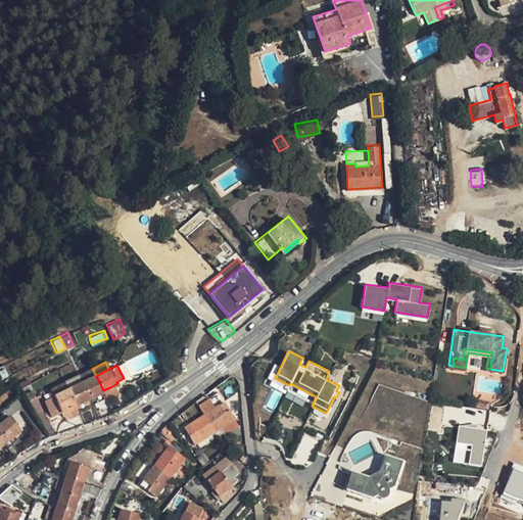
[(275,378),(281,366),(278,365),(271,379),(287,387),(289,385),(275,378)]
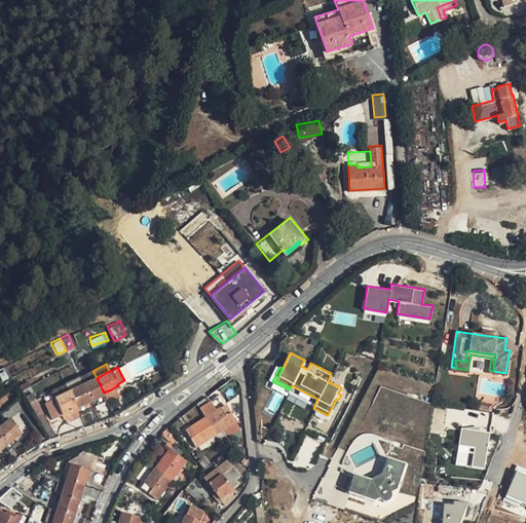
[(78,378),(82,385),(97,378),(92,371),(78,378)]
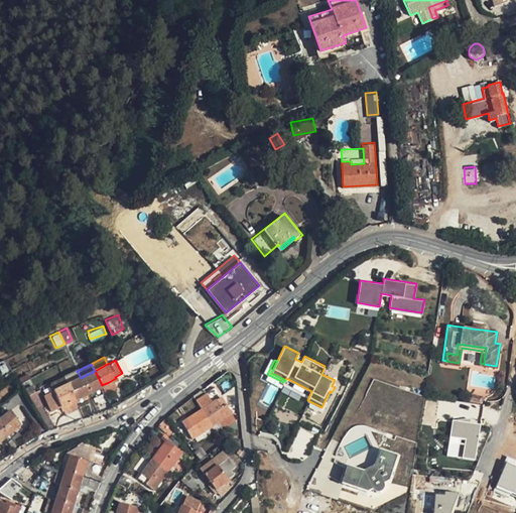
[(81,378),(77,371),(62,378),(67,384),(81,378)]
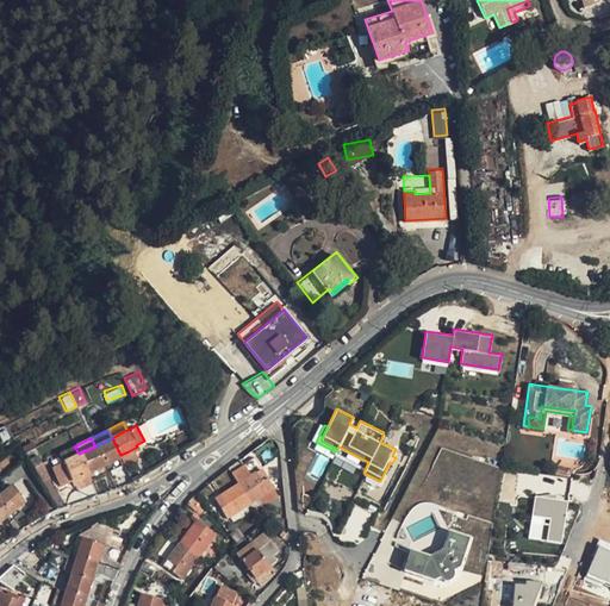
[(104,464),(120,455),(112,438),(95,447),(104,464)]
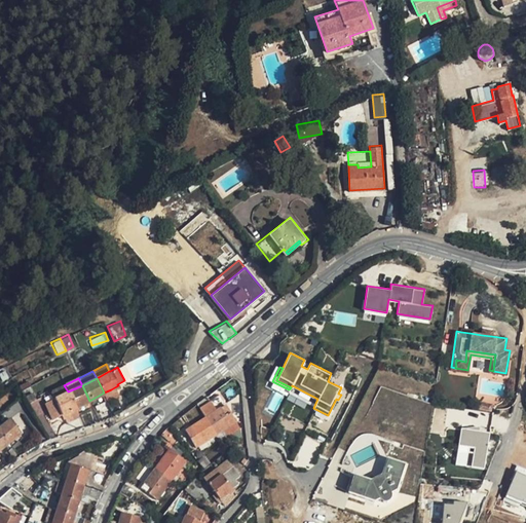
[(68,391),(64,385),(49,393),(53,400),(68,391)]
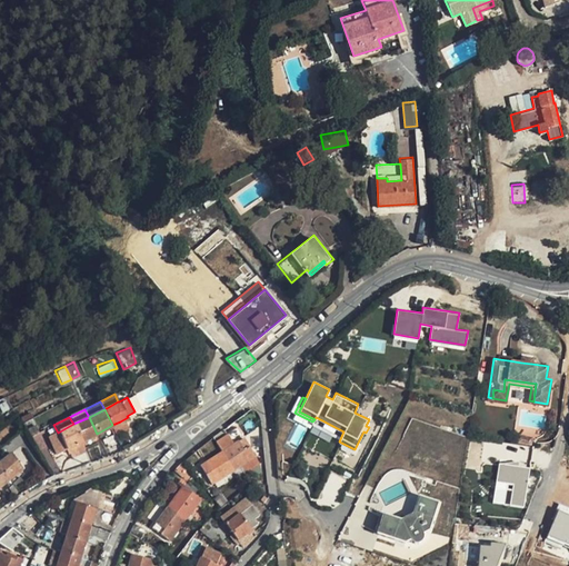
[(81,442),(97,434),(89,417),(73,424),(81,442)]
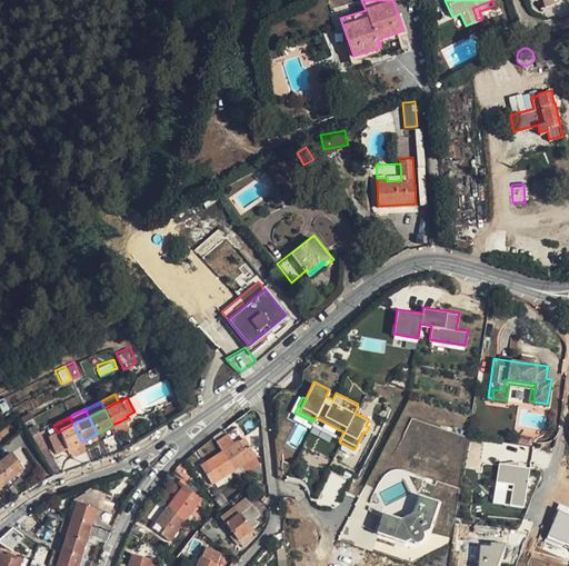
[(40,432),(32,418),(22,424),(30,437),(40,432)]
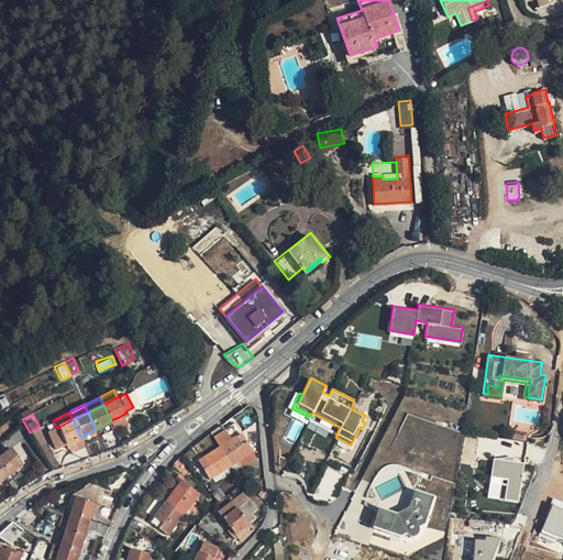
[(119,417),(111,420),(114,427),(122,423),(119,417)]
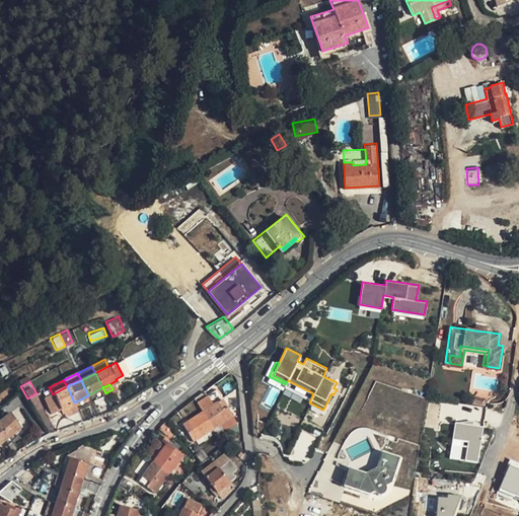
[(74,402),(67,386),(53,394),(61,409),(74,402)]
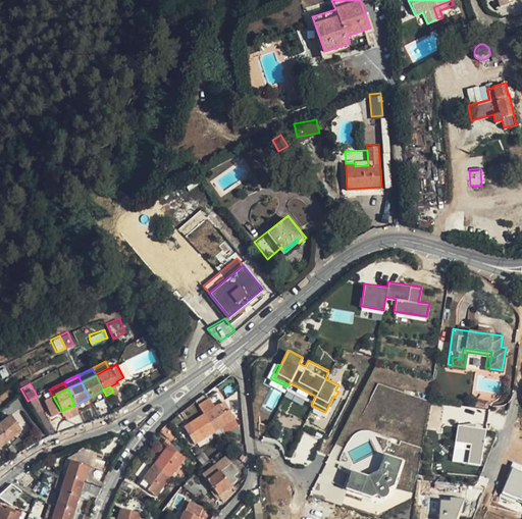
[(49,390),(41,394),(44,401),(53,397),(49,390)]
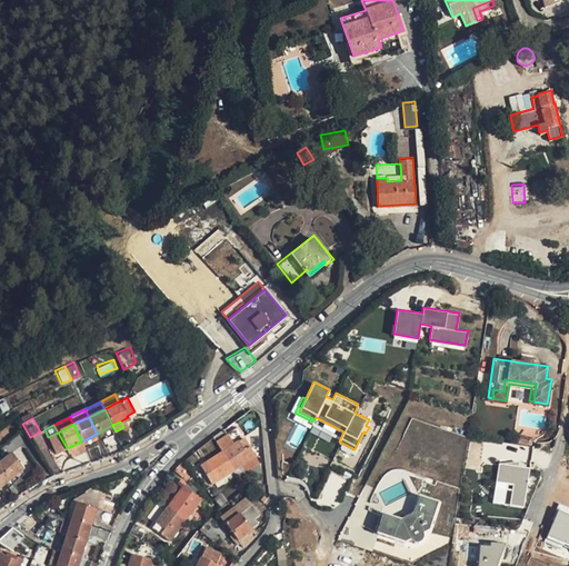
[(212,436),(221,450),(233,444),(223,428),(212,436)]
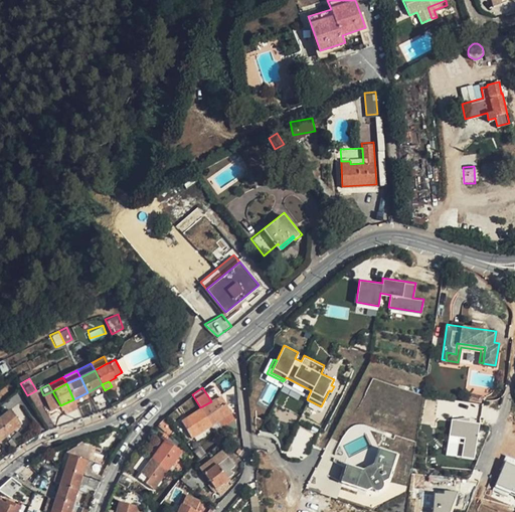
[(51,410),(60,405),(52,391),(43,395),(51,410)]
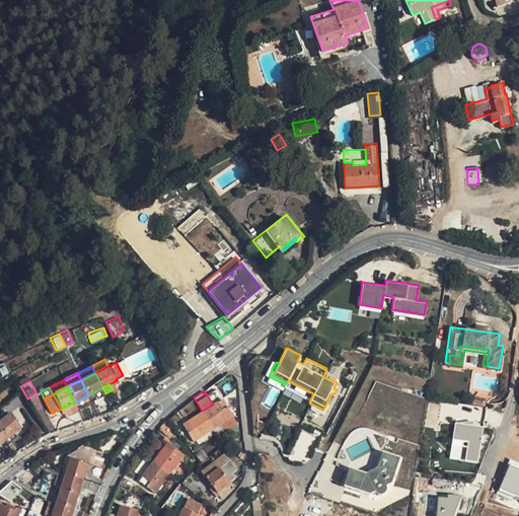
[(202,411),(213,427),(220,423),(231,416),(232,415),(222,398),(213,404),(202,411)]
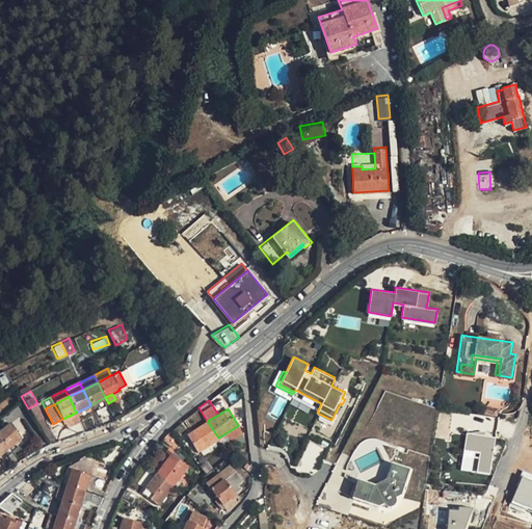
[(338,413),(336,412),(331,420),(319,414),(318,416),(333,423),(338,413)]
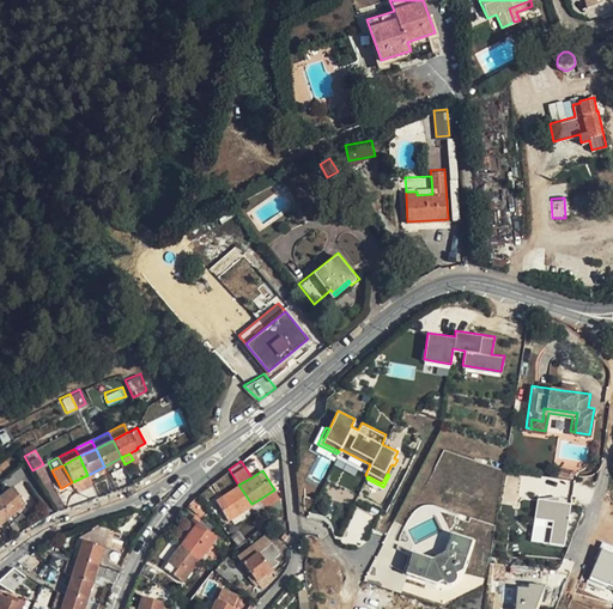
[(92,485),(87,475),(72,482),(78,493),(92,485)]
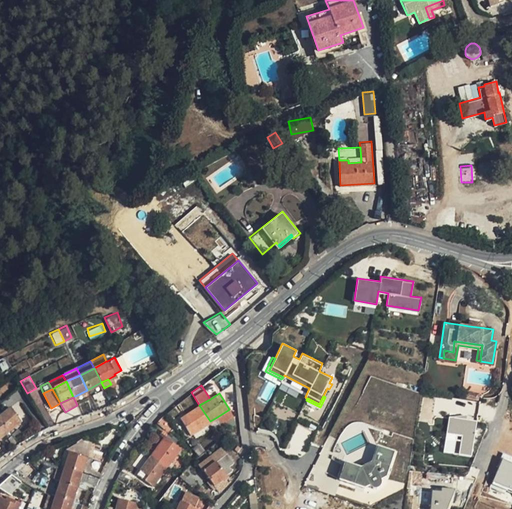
[(192,432),(210,421),(199,405),(184,415),(189,422),(184,425),(189,434),(192,432)]
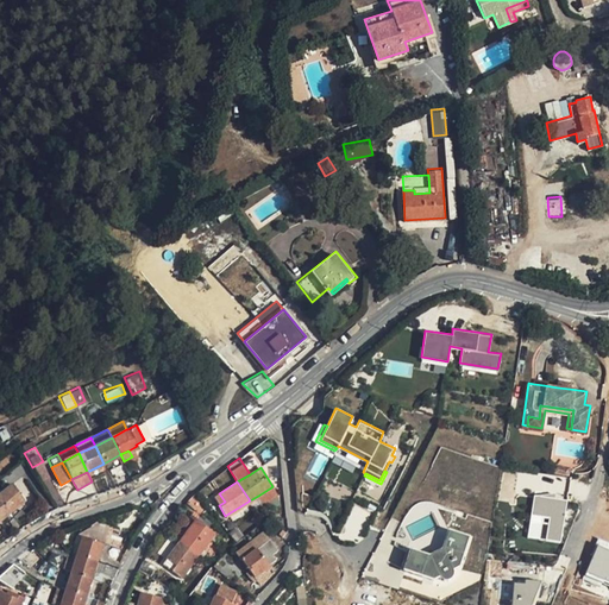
[(10,484),(0,491),(0,498),(10,510),(23,499),(10,484)]
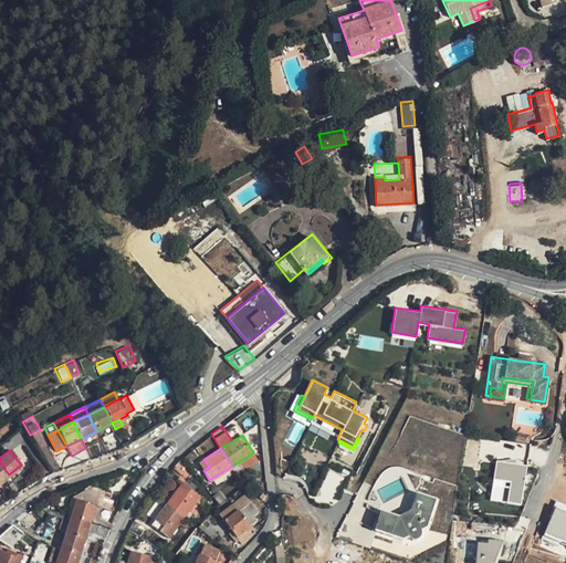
[(257,459),(252,454),(240,461),(244,469),(247,477),(260,470),(257,459)]
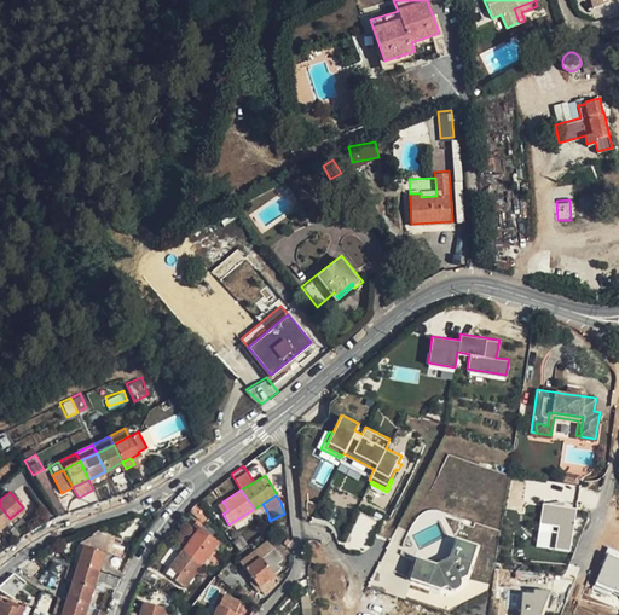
[(198,499),(190,510),(207,524),(213,517),(198,499)]
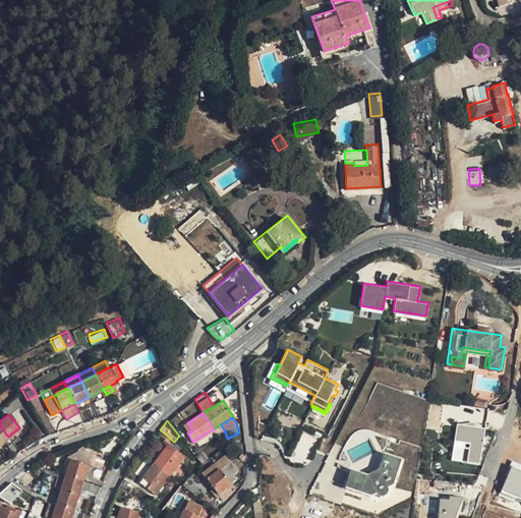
[(187,422),(182,425),(187,433),(192,429),(187,422)]
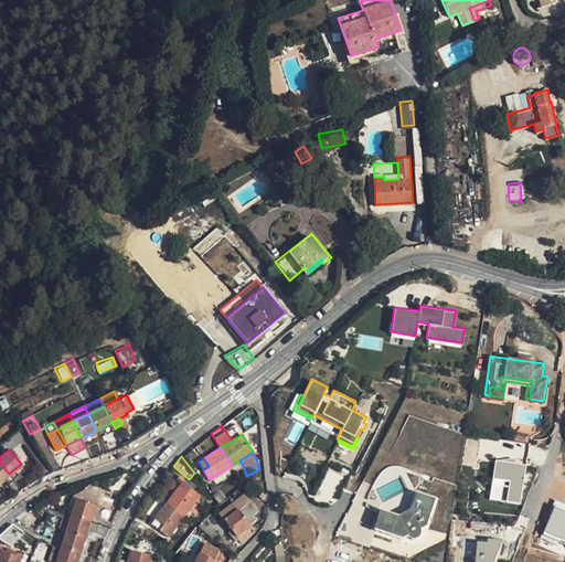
[(523,462),(496,458),(492,477),(509,478),(507,497),(507,498),(519,499),(523,462)]
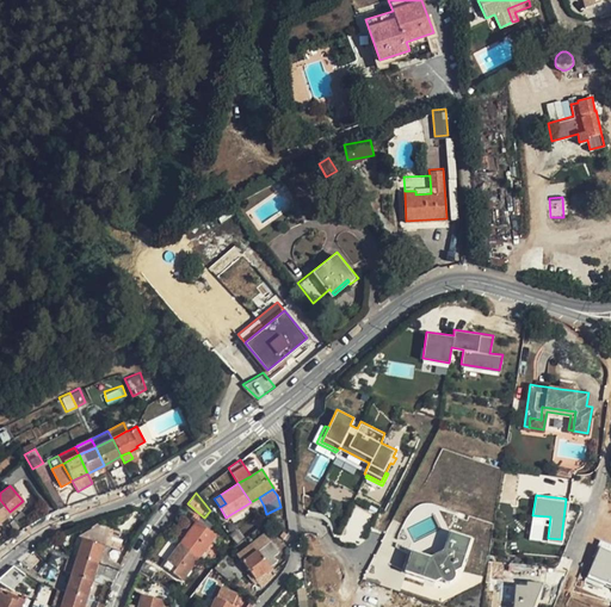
[(0,520),(10,512),(0,500),(0,520)]
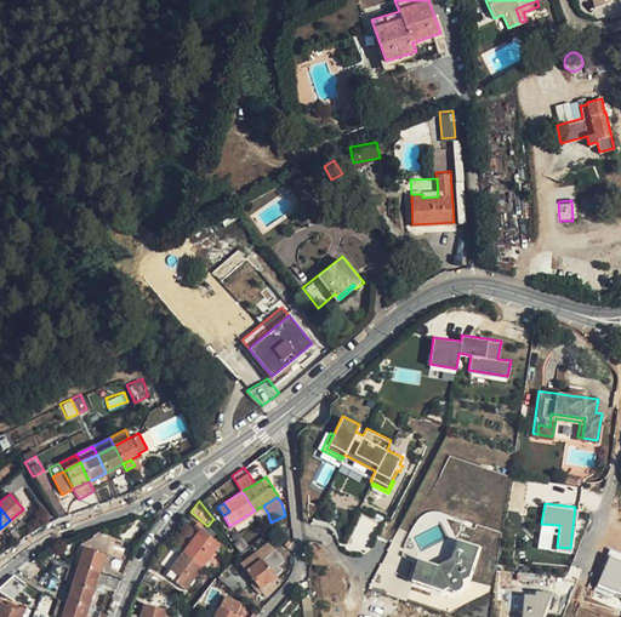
[(343,542),(359,550),(377,519),(362,509),(352,526),(343,542)]
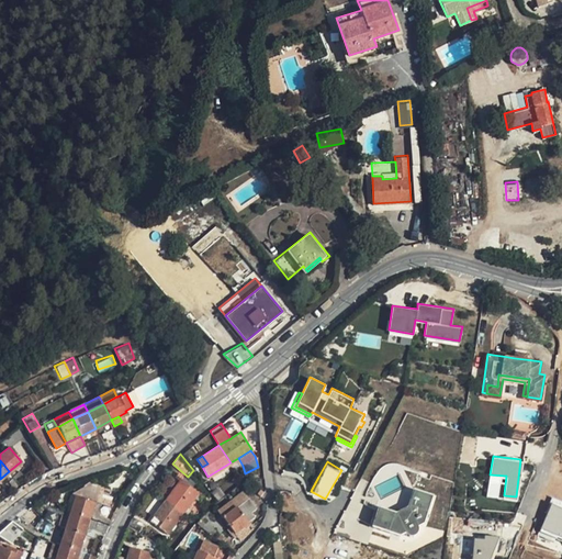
[(231,462),(211,474),(214,479),(233,467),(231,462)]
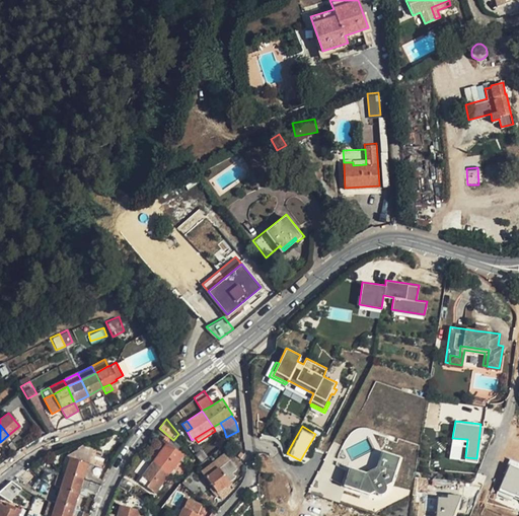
[(19,434),(12,439),(16,443),(22,437),(19,434)]
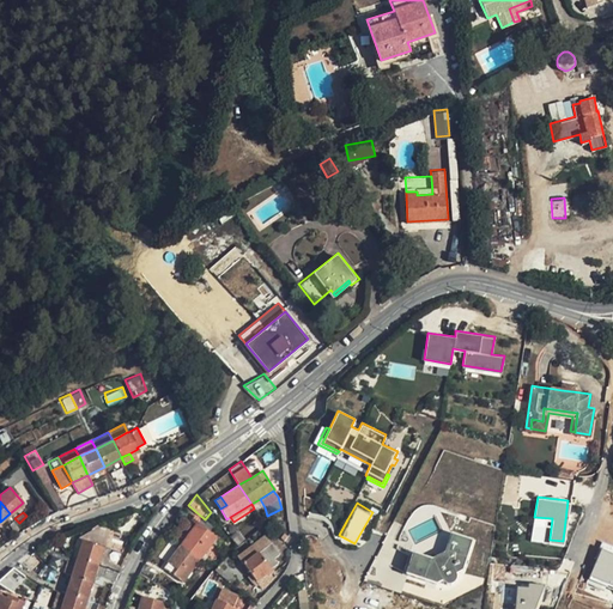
[(552,518),(534,517),(532,536),(550,539),(552,518)]
